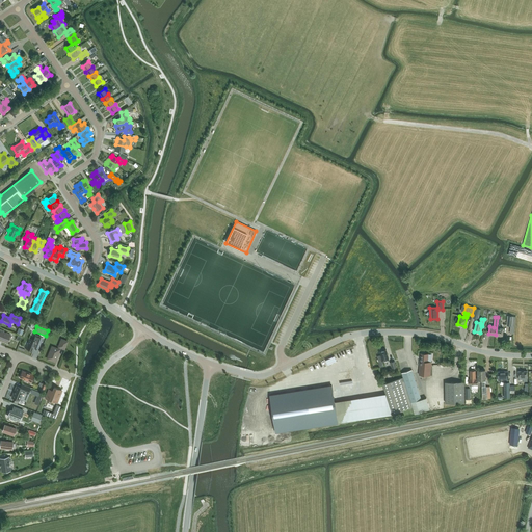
[(6,334),(3,333),(4,330),(0,328),(0,339),(2,340),(2,341),(7,343),(10,335),(6,333),(6,334)]
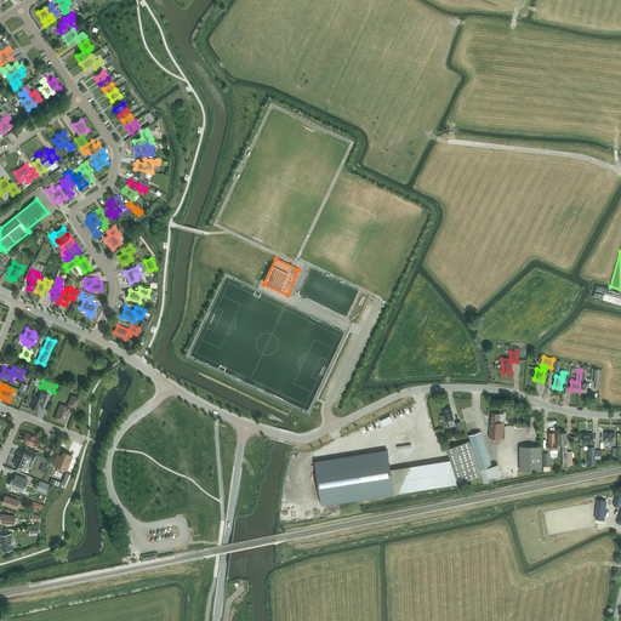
[(41,403),(46,404),(50,394),(41,391),(39,397),(35,396),(33,400),(32,399),(29,406),(38,410),(41,403)]
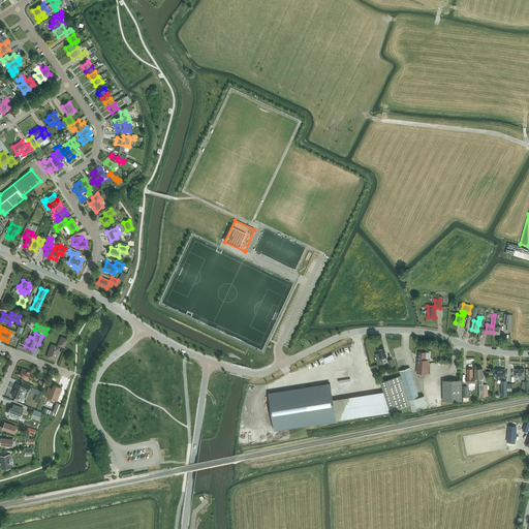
[(64,347),(67,340),(61,337),(58,345),(64,347)]
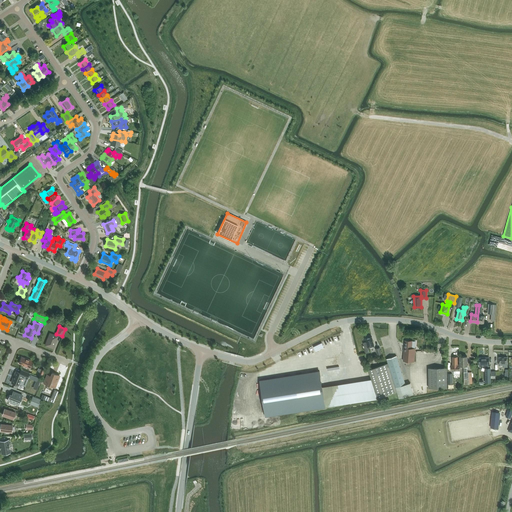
[(54,344),(57,336),(50,333),(45,345),(53,348),(53,347),(54,347),(54,345),(54,344)]
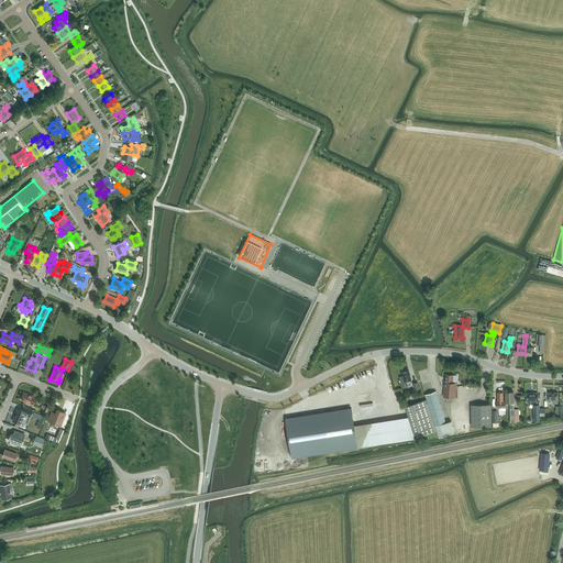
[(399,377),(403,388),(406,387),(405,382),(411,381),(409,371),(401,372),(403,376),(399,377)]
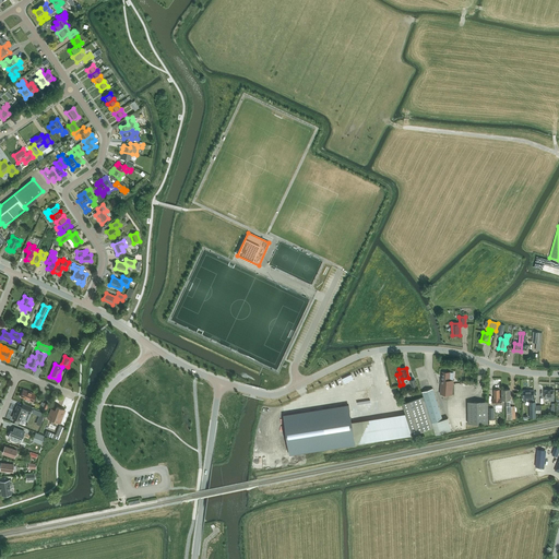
[(449,380),(450,372),(442,371),(440,393),(452,394),(453,380),(449,380)]
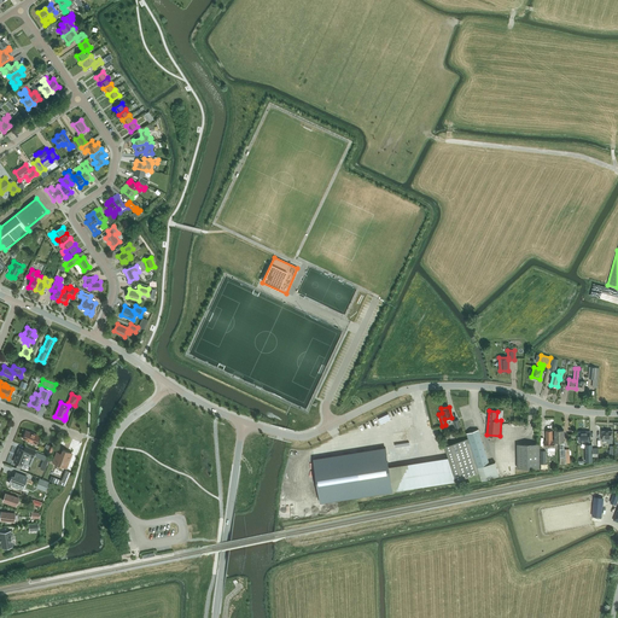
[(391,419),(389,414),(378,419),(380,424),(391,419)]
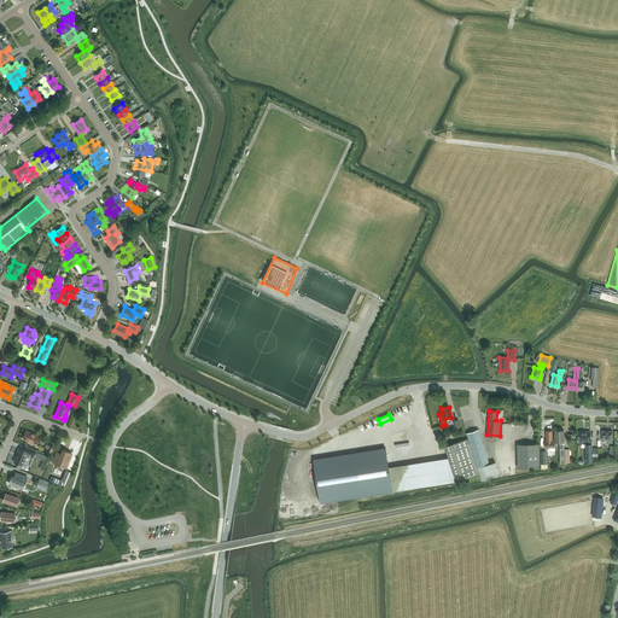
[(455,481),(479,473),(482,481),(494,477),(499,476),(495,462),(489,464),(478,430),(467,433),(468,438),(444,445),(448,458),(455,481)]
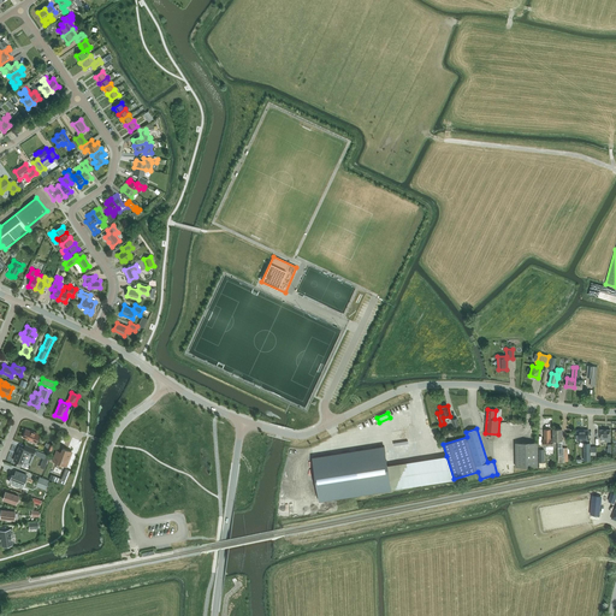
[(554,446),(554,443),(554,438),(550,438),(550,428),(544,430),(544,439),(544,446),(554,446)]
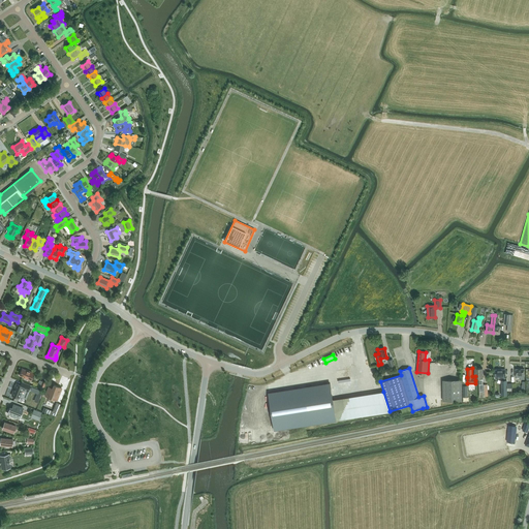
[(23,377),(30,380),(33,373),(26,370),(22,369),(20,375),(23,377)]
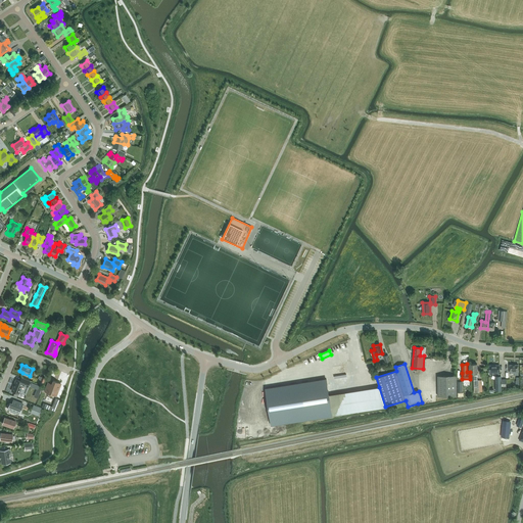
[(500,365),(489,365),(489,372),(489,374),(500,374),(500,371),(500,365)]
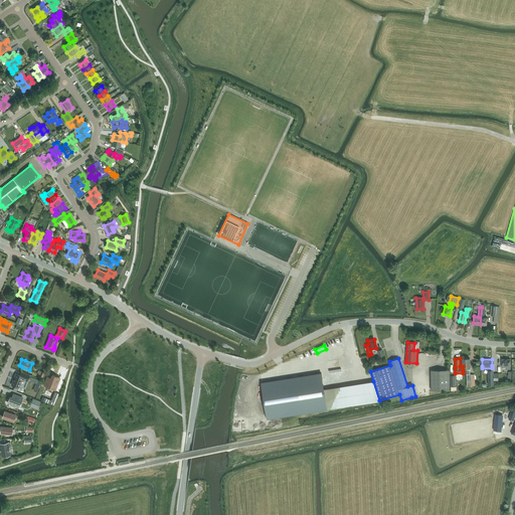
[(506,369),(510,369),(510,364),(510,359),(502,359),(502,365),(502,367),(506,367),(506,369)]
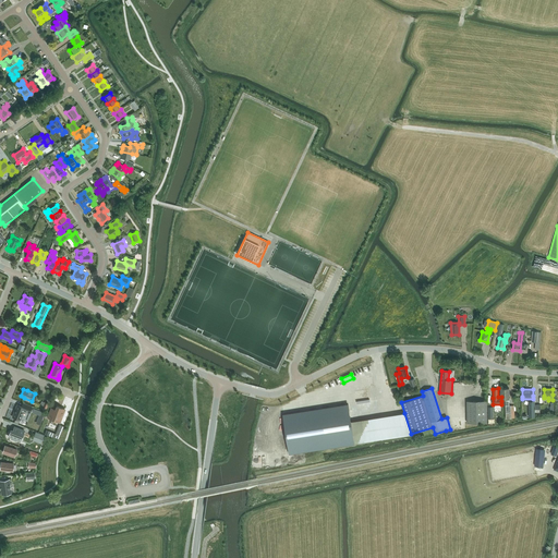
[(356,412),(368,417),(378,398),(366,392),(356,412)]
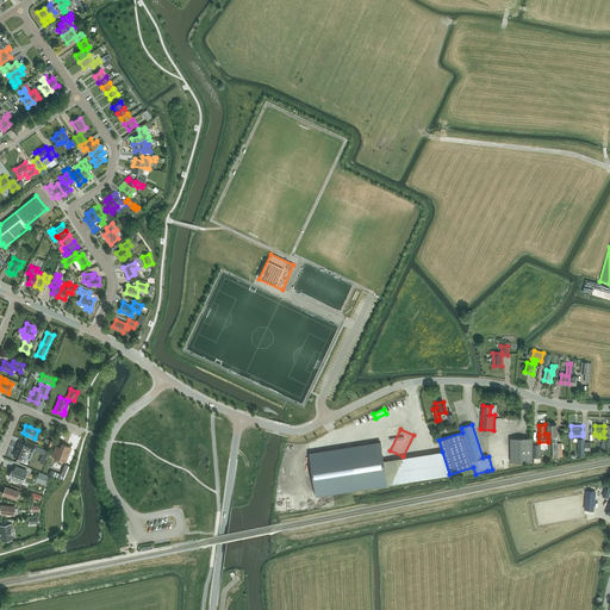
[(511,462),(533,462),(533,437),(510,439),(511,462)]
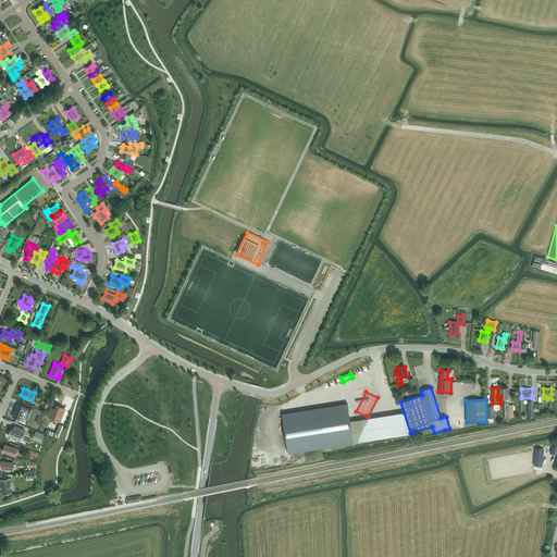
[(44,401),(41,400),(39,407),(41,407),(41,408),(46,410),(48,403),(44,400),(44,401)]
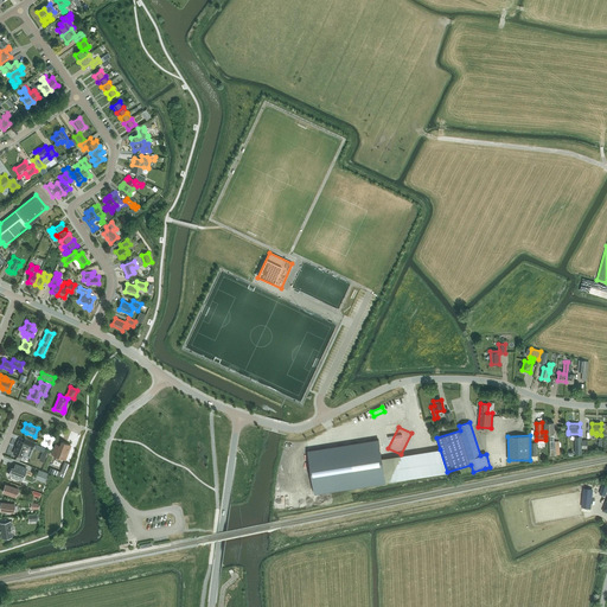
[(18,440),(13,453),(23,457),(26,448),(31,449),(33,446),(34,442),(26,439),(25,438),(23,442),(18,440)]
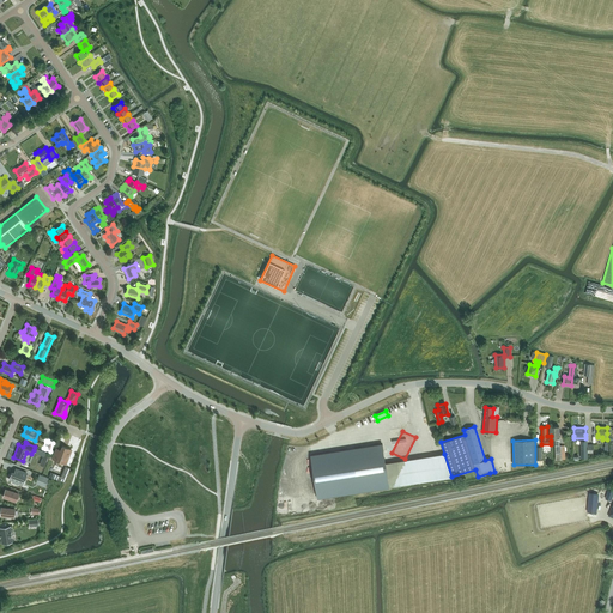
[(383,444),(311,456),(317,498),(389,486),(386,462),(383,444)]
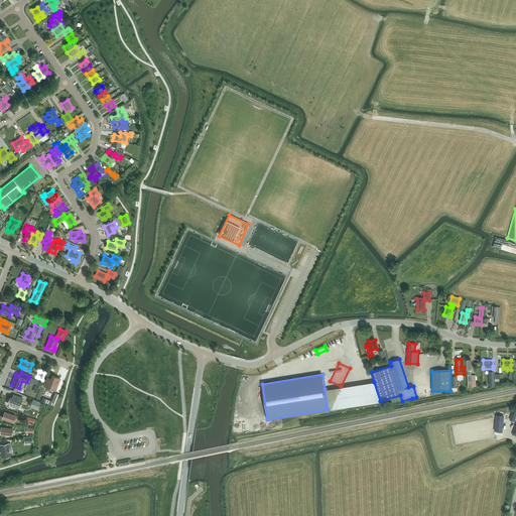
[(471,375),(468,375),(468,387),(473,387),(473,386),(476,386),(475,375),(473,375),(471,375)]
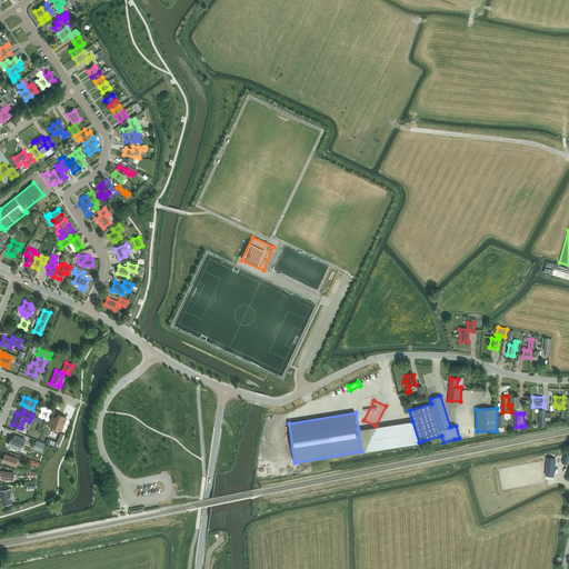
[(66,418),(58,415),(56,420),(51,418),(49,426),(53,427),(53,426),(61,429),(66,418)]
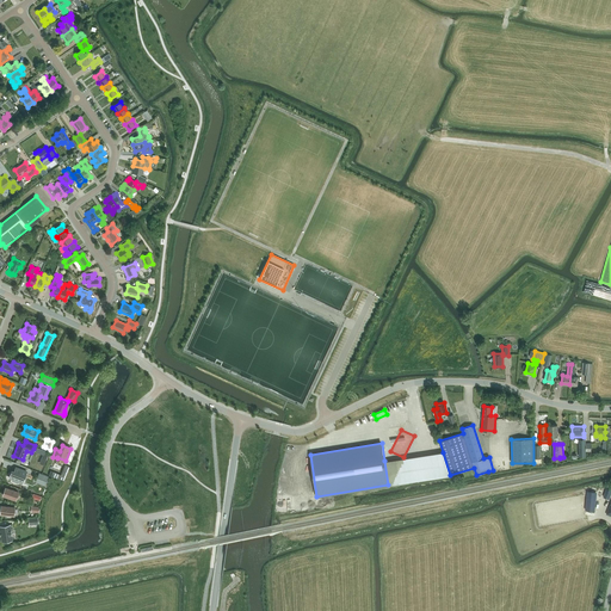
[(450,475),(443,452),(387,461),(390,485),(450,475)]
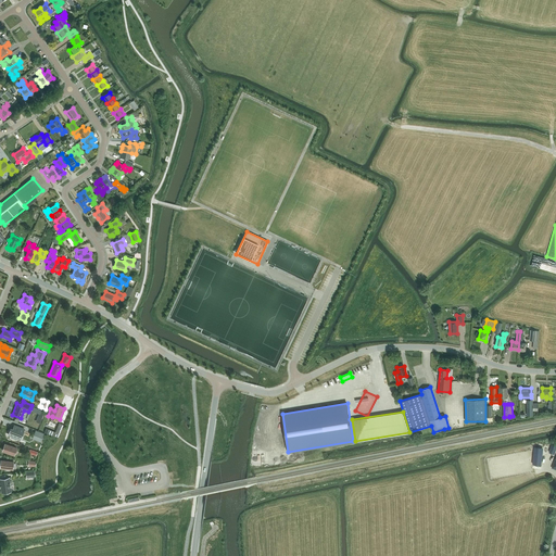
[(55,431),(54,431),(52,436),(59,438),(64,425),(59,422),(55,431)]
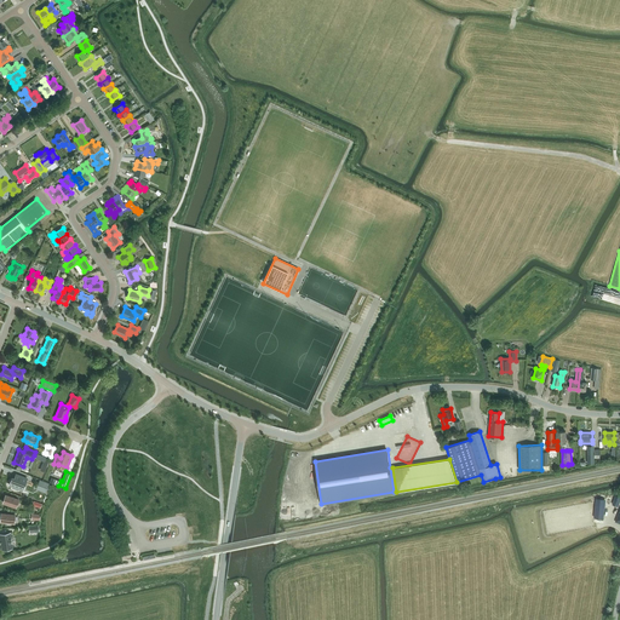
[(18,488),(22,491),(27,478),(16,475),(15,478),(12,477),(10,484),(13,487),(13,488),(18,489),(18,488)]
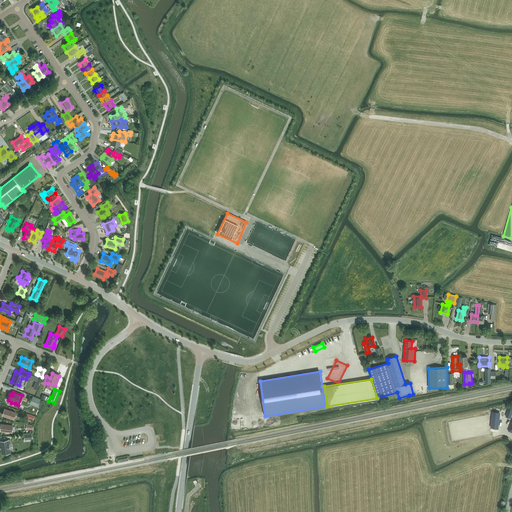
[(32,396),(31,400),(36,403),(35,406),(37,407),(40,399),(38,398),(32,396)]
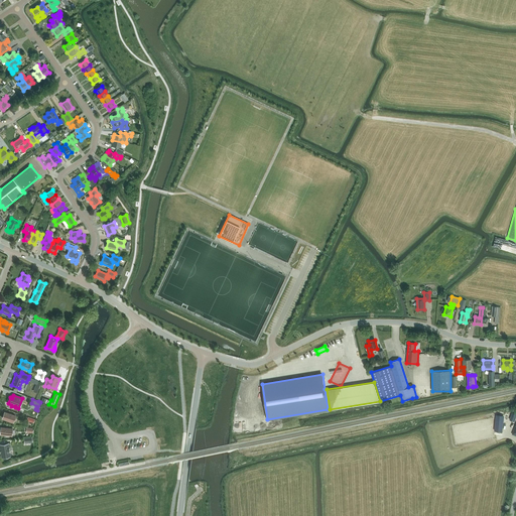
[(15,415),(4,412),(2,418),(13,422),(15,415)]
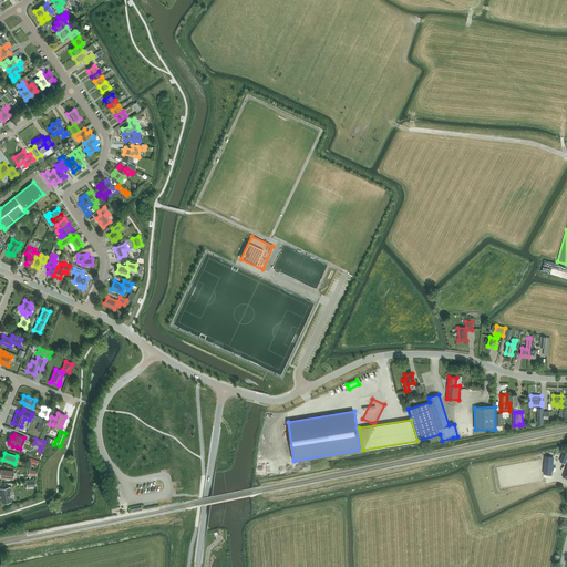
[(545,457),(543,473),(550,474),(553,456),(549,456),(545,455),(545,457)]
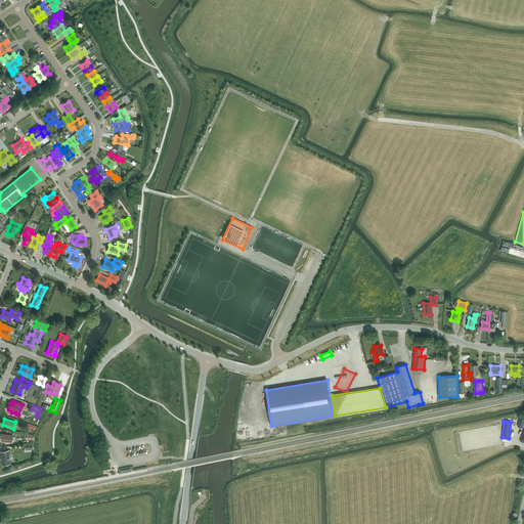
[(0,451),(0,452),(2,465),(10,464),(8,450),(0,451)]
